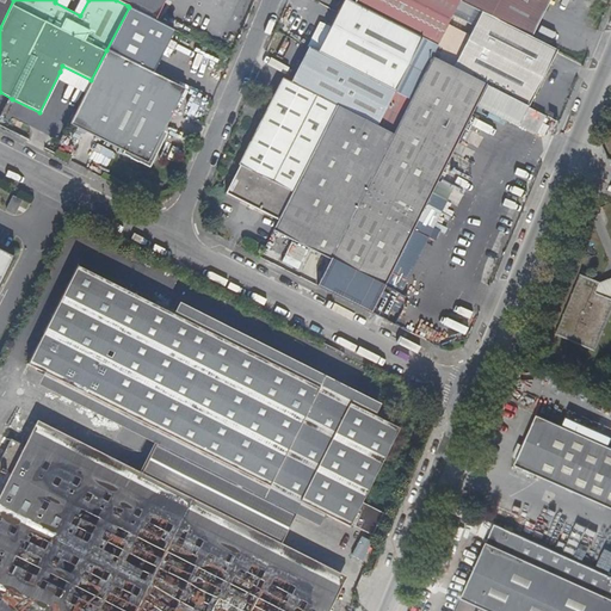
[(0,0),(0,28),(13,0),(0,0)]
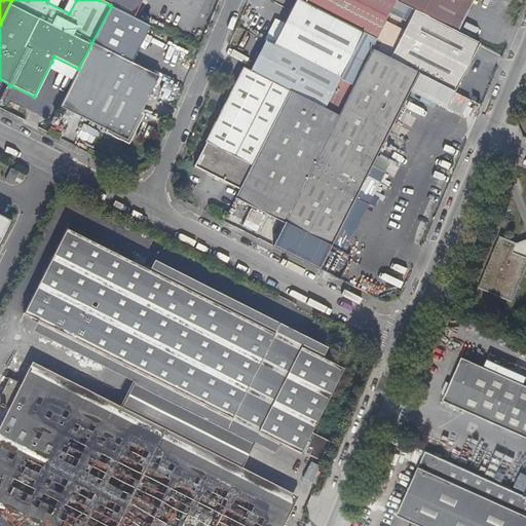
[(69,13),(76,0),(47,0),(47,2),(69,13)]
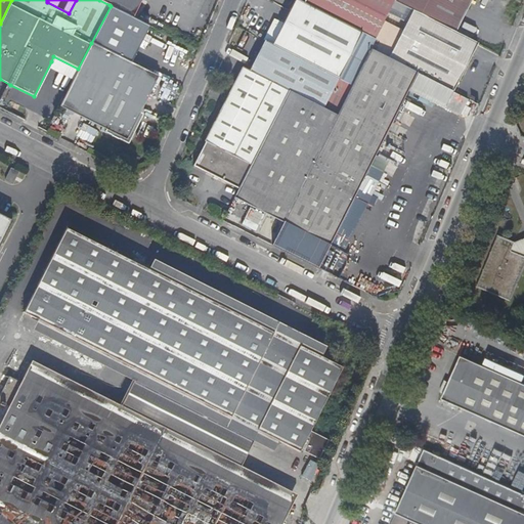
[(99,0),(110,5),(114,7),(133,17),(141,0),(99,0)]
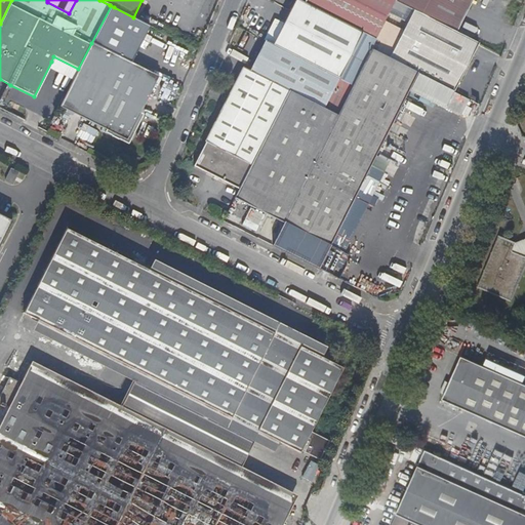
[(296,0),(294,0),(272,45),(350,85),(352,86),(370,51),(375,41),(304,4),(296,0)]
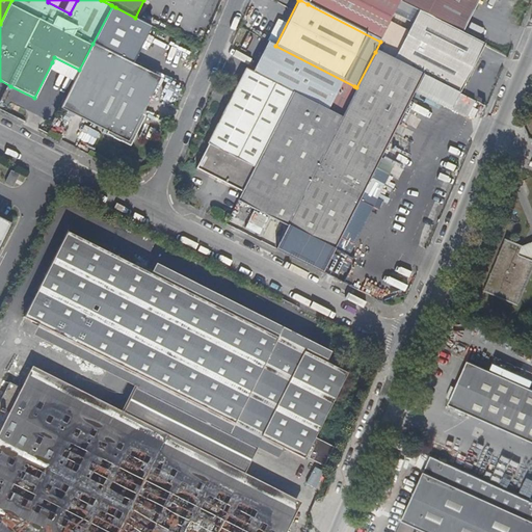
[(310,0),(308,4),(380,42),(400,3),(401,0),(310,0)]
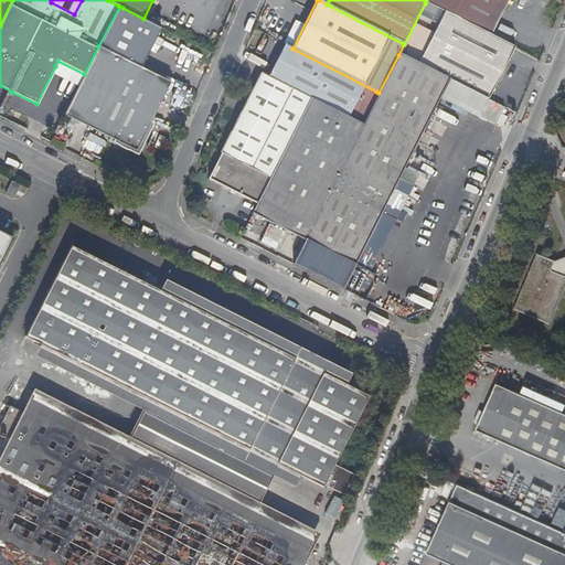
[(507,0),(512,0),(514,1),(516,2),(518,0),(426,0),(425,3),(445,13),(489,36),(507,0)]
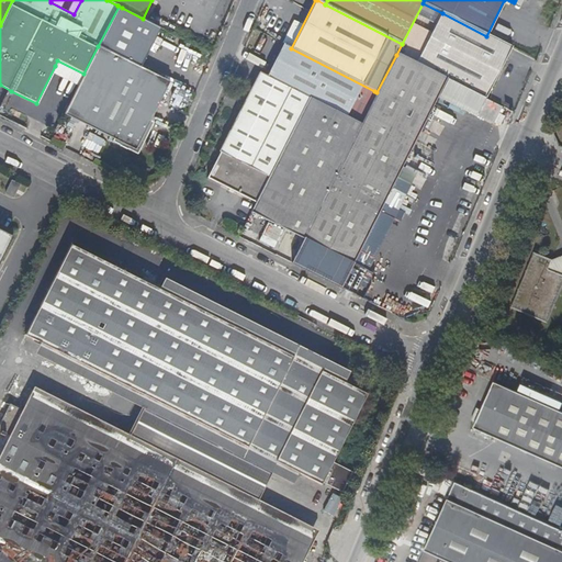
[(509,0),(504,0),(486,36),(492,38),(512,1),(509,0)]
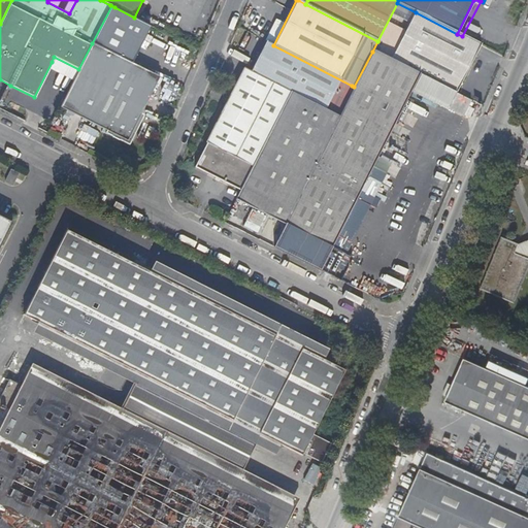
[(392,62),(416,12),(397,3),(377,41),(372,52),(392,62)]
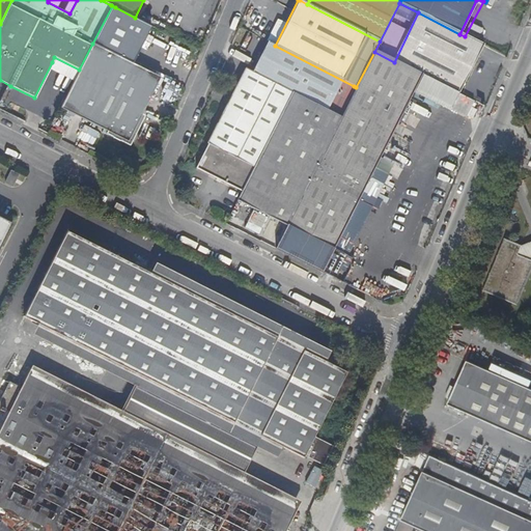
[(135,18),(112,6),(92,44),(130,62),(133,64),(151,26),(135,18)]
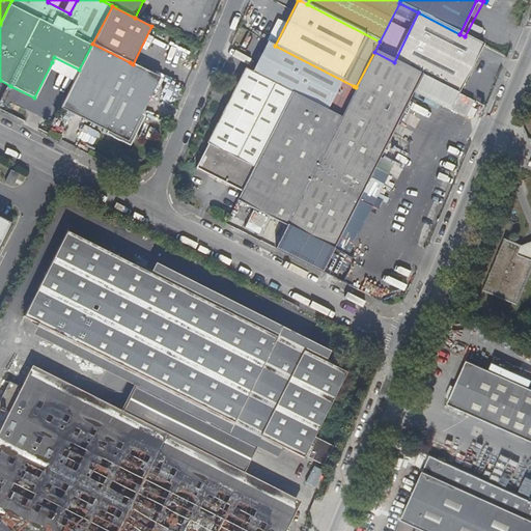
[(459,95),(483,47),(465,36),(459,34),(418,12),(394,62),(421,76),(459,95)]
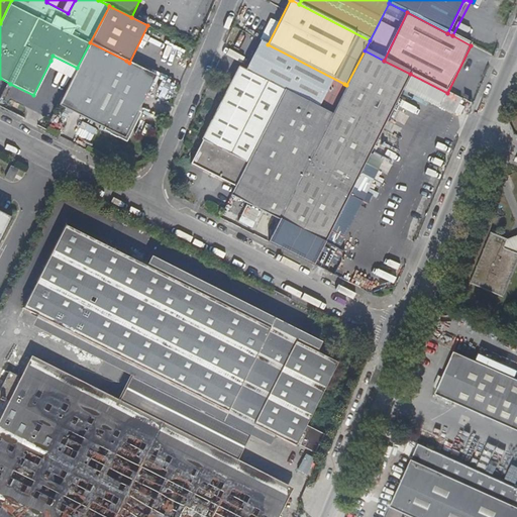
[(257,38),(250,53),(292,74),(338,97),(344,84),(268,44),(257,38)]
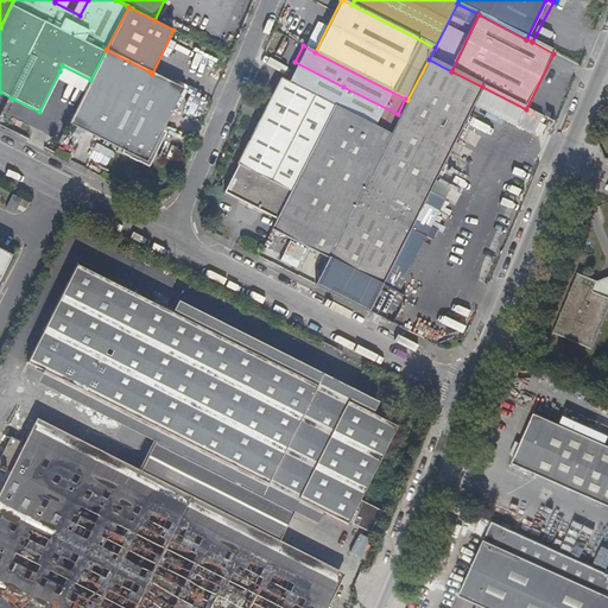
[(119,154),(135,163),(138,159),(146,163),(162,132),(183,89),(152,74),(149,71),(106,50),(90,80),(68,125),(108,145),(120,151),(119,154)]
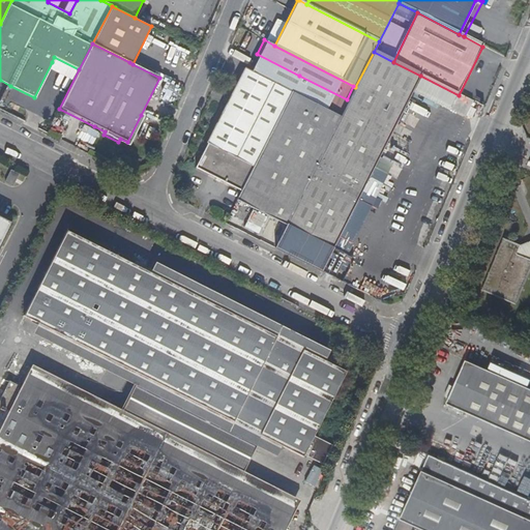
[(395,124),(420,76),(393,62),(374,52),(355,87),(348,100),(395,124)]
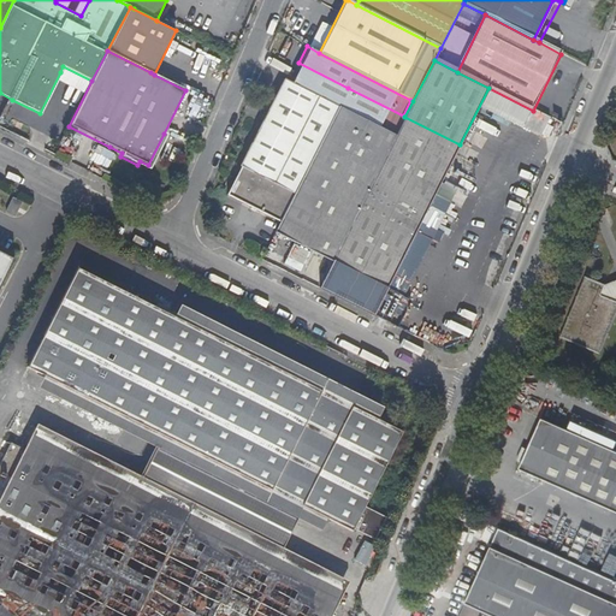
[(298,63),(289,81),(339,106),(348,88),(298,63)]
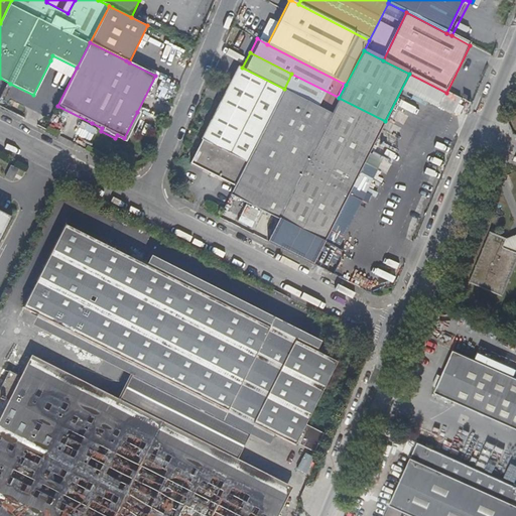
[(201,139),(187,163),(233,184),(281,89),(235,65),(199,138),(201,139)]
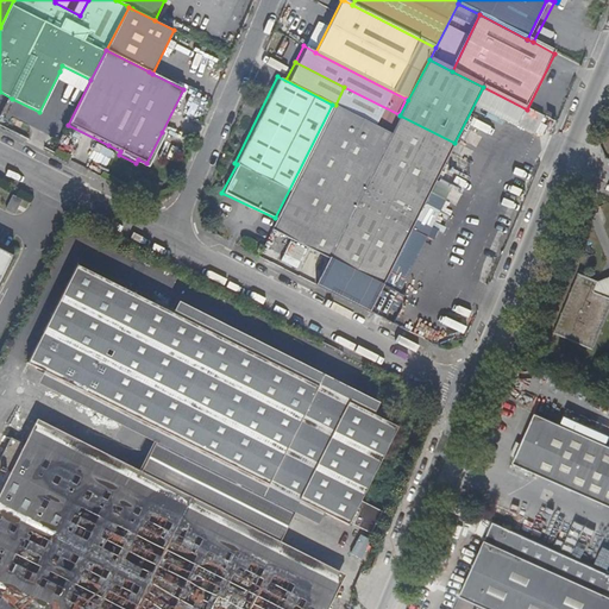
[(389,132),(399,114),(344,87),(336,105),(389,132)]
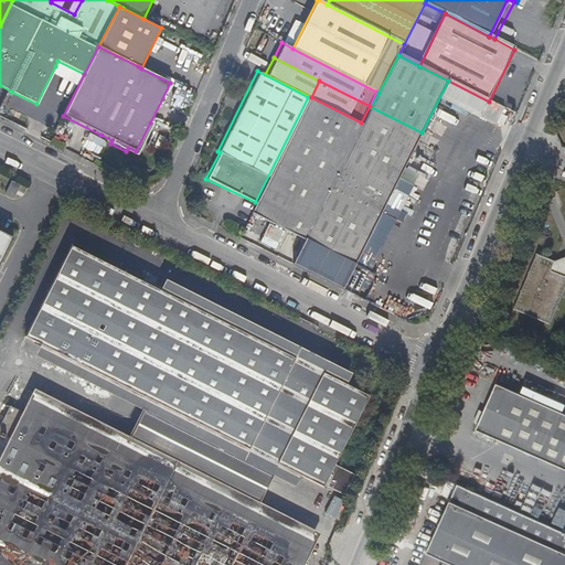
[(252,213),(305,240),(363,124),(361,123),(311,97),(252,213)]
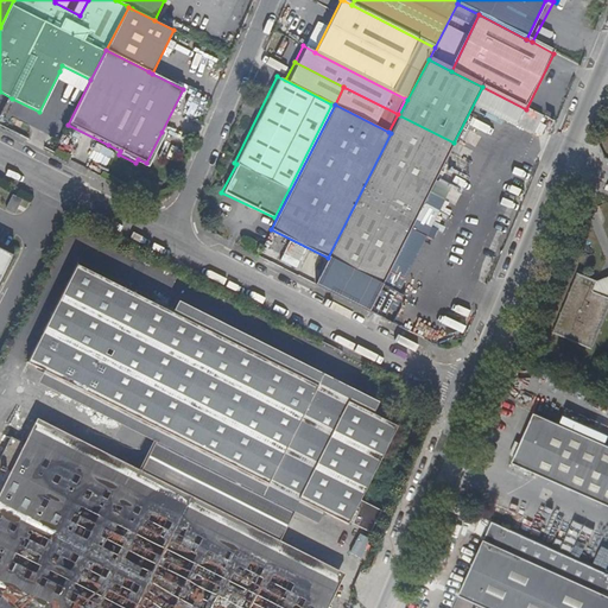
[(444,160),(454,143),(399,115),(391,133),(442,159),(444,160)]
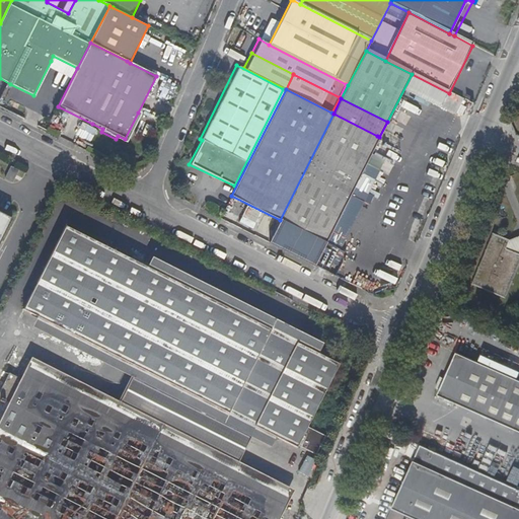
[(125,139),(123,142),(125,143),(140,114),(138,113),(125,139)]
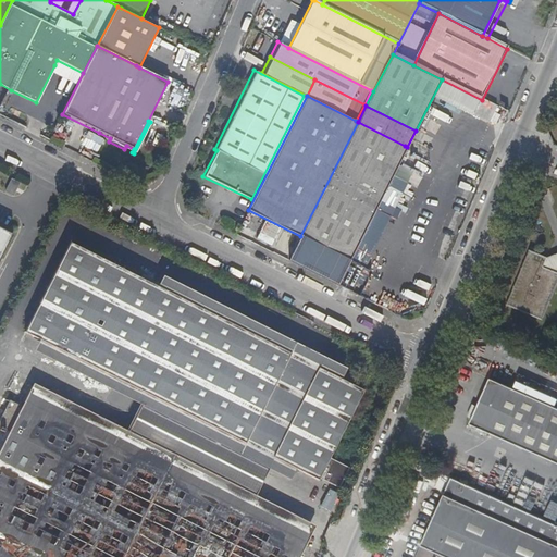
[(300,236),(347,259),(405,146),(358,122),(300,236)]
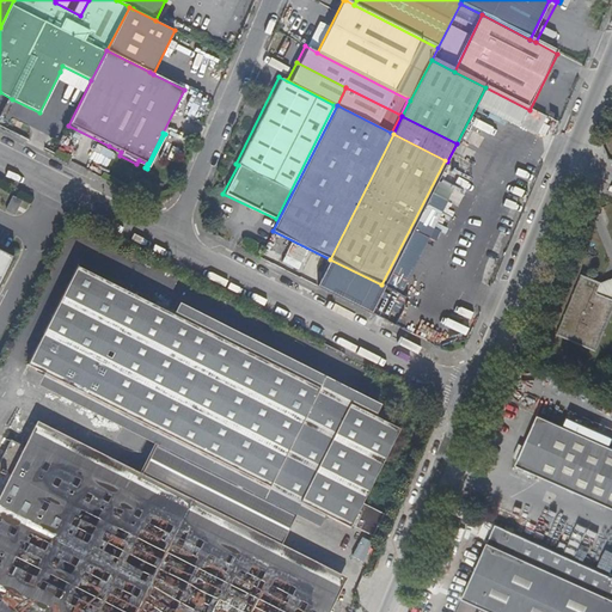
[(384,287),(447,161),(445,160),(381,285),(384,287)]
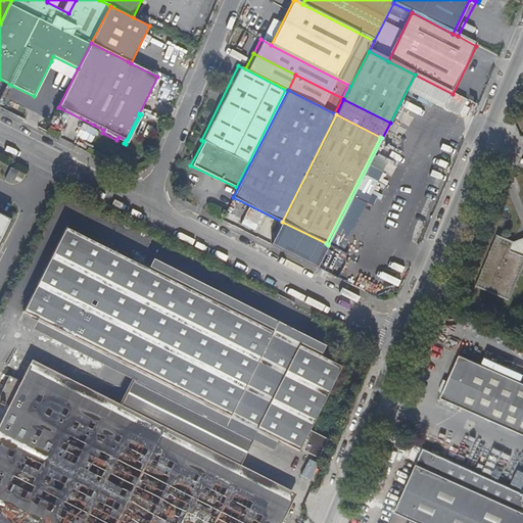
[(11,221),(0,215),(0,244),(6,232),(11,221)]
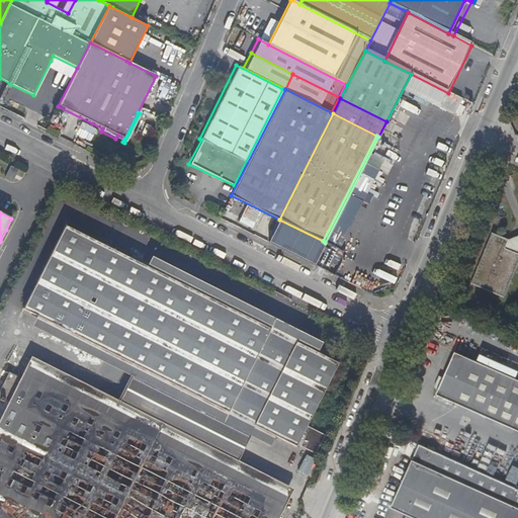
[(228,413),(269,329),(249,319),(239,325),(229,308),(219,314),(208,297),(198,304),(188,287),(177,293),(168,277),(158,282),(150,268),(65,225),(22,308),(36,316),(137,366),(228,413)]
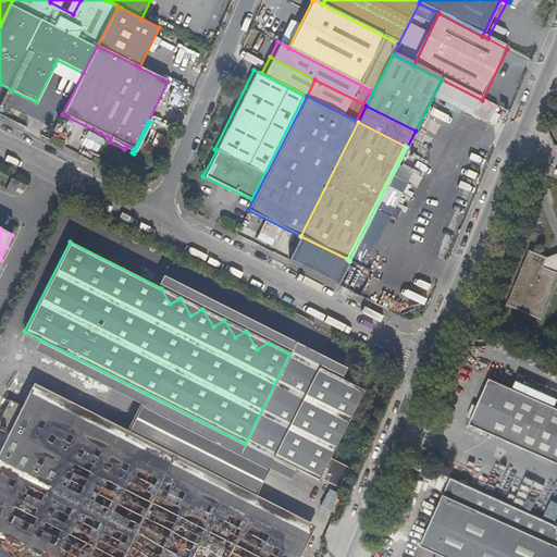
[(542,320),(556,284),(556,273),(544,268),(548,258),(543,256),(529,250),(506,305),(542,320)]
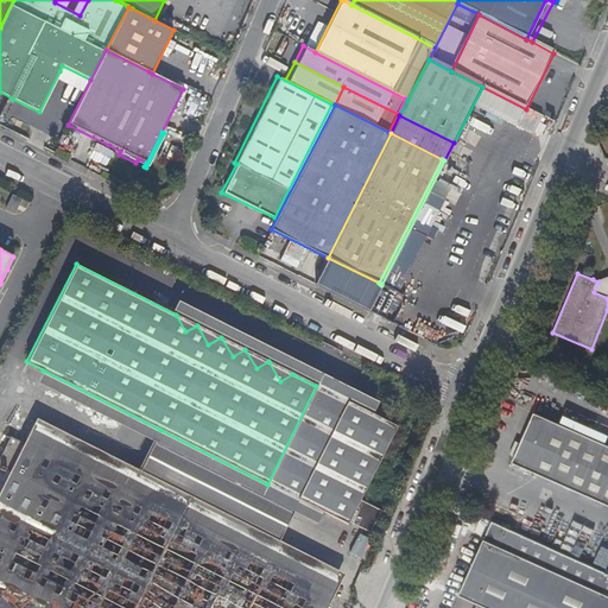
[(607,277),(599,282),(594,292),(607,298),(607,277)]
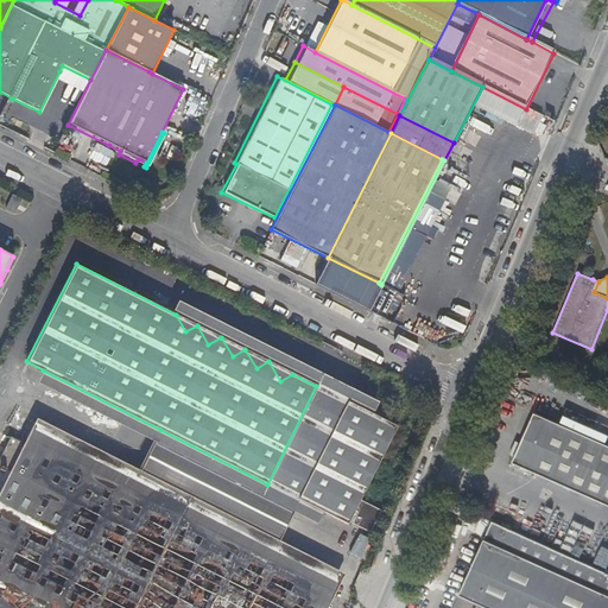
[(449,309),(454,293),(405,278),(400,290),(405,291),(398,314),(437,327),(439,322),(456,327),(461,312),(449,309)]
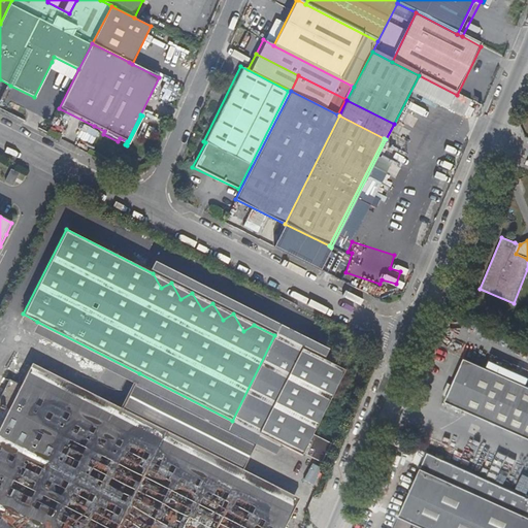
[(37,322),(33,332),(135,384),(139,373),(37,322)]
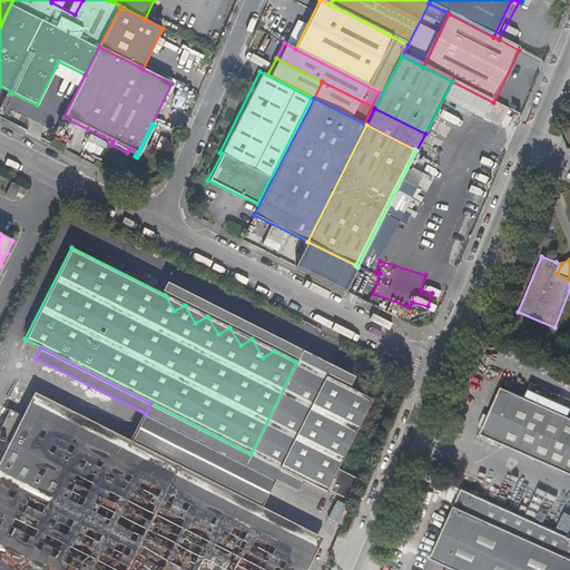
[(296,362),(251,454),(277,468),(324,376),(296,362)]
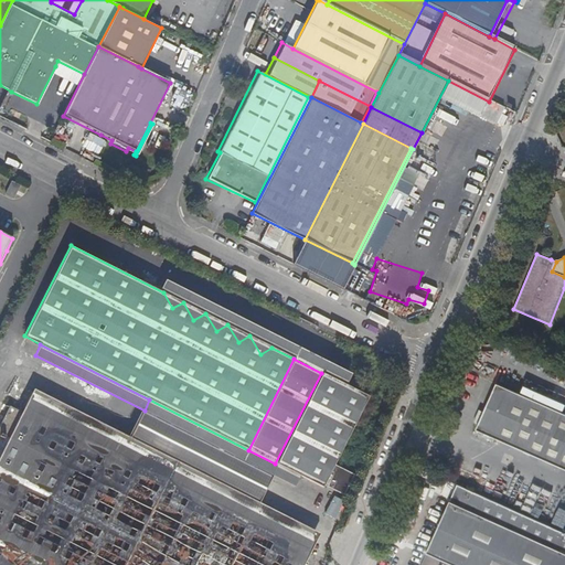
[(368,396),(321,373),(275,464),(277,465),(302,478),(321,488),(322,484),(341,494),(351,476),(332,466),(368,396)]
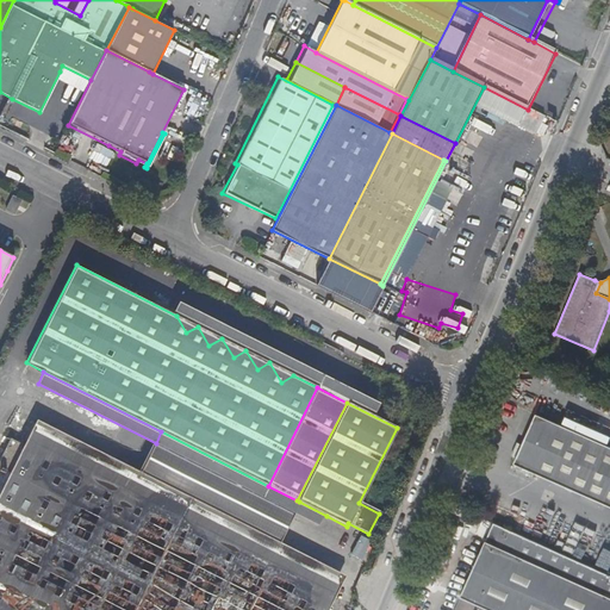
[(609,444),(537,412),(524,443),(517,459),(516,461),(609,504),(609,444)]
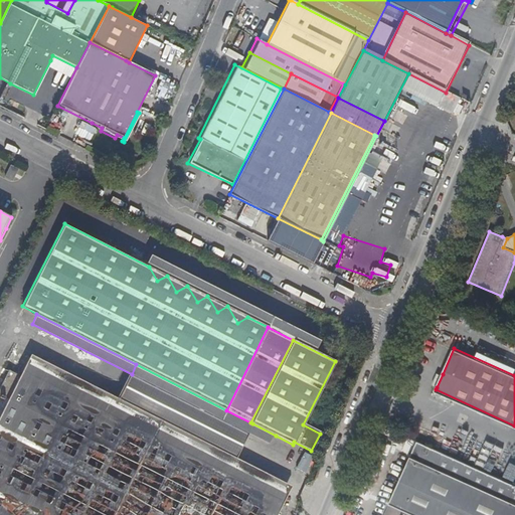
[(289,486),(235,458),(119,398),(30,354),(21,372),(280,503),(289,486)]
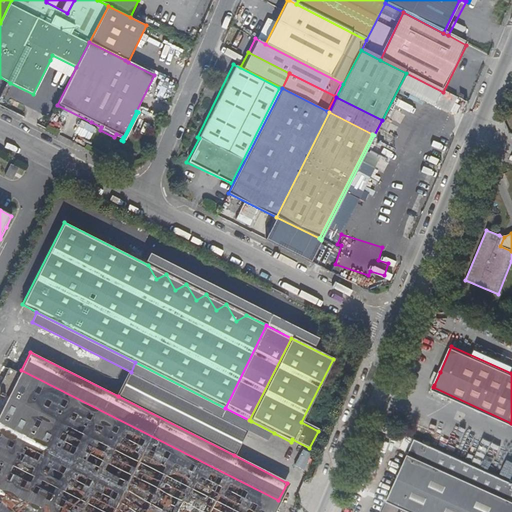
[(251,421),(249,420),(225,408),(135,362),(131,372),(246,431),(251,421)]
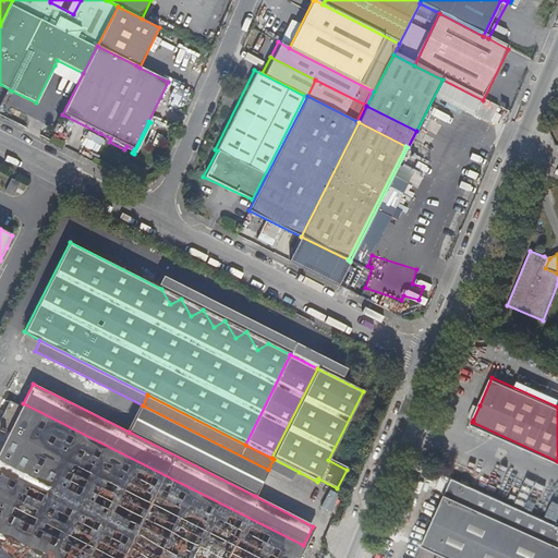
[(0,494),(124,557),(296,557),(303,545),(23,403),(21,408),(8,401),(0,416),(0,428),(8,433),(0,448),(0,494)]
